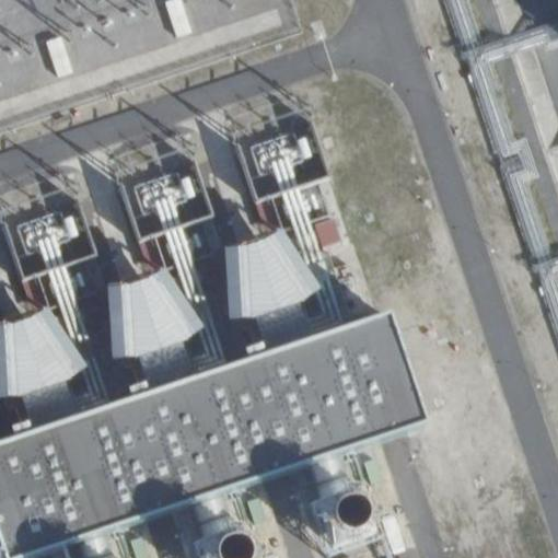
[(164,0),(161,1),(172,32),(187,27),(178,0),(164,0)]
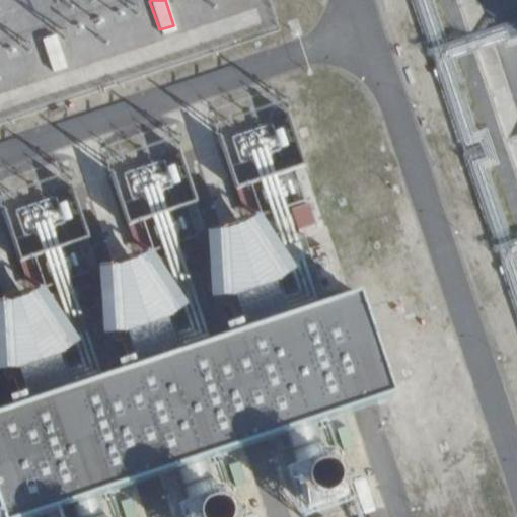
[(40,38),(48,65),(63,61),(54,33),(40,38)]
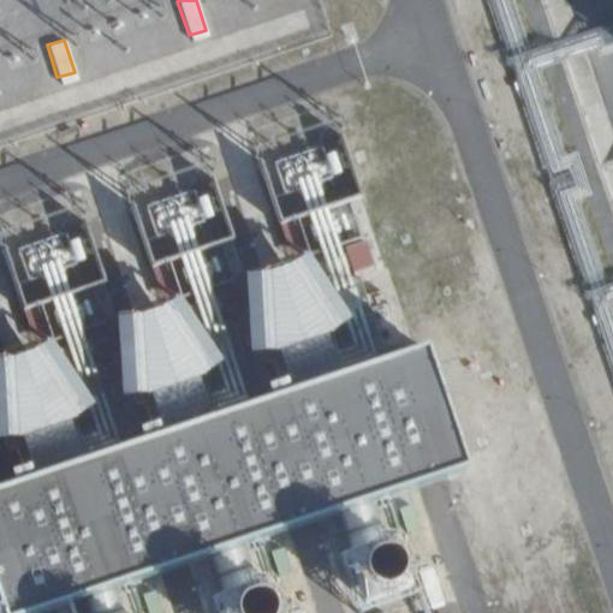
[(156,299),(129,225),(106,233),(132,308),(156,299)]
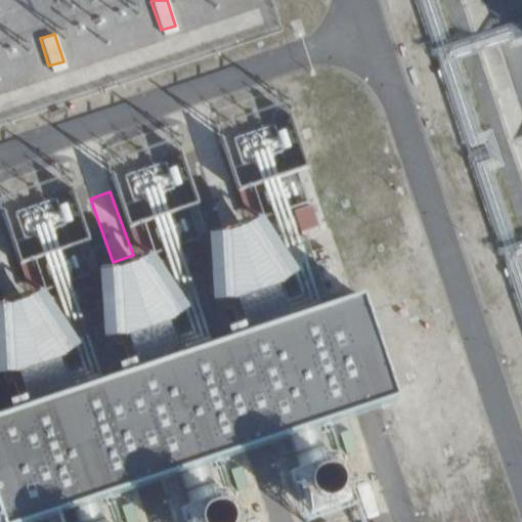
[(311,200),(292,205),(295,217),(314,213),(311,200)]
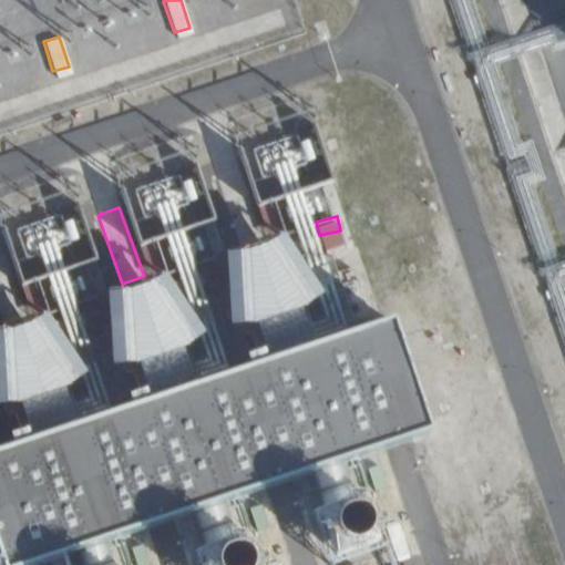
[(226,242),(232,314),(310,308),(305,236),(226,242)]
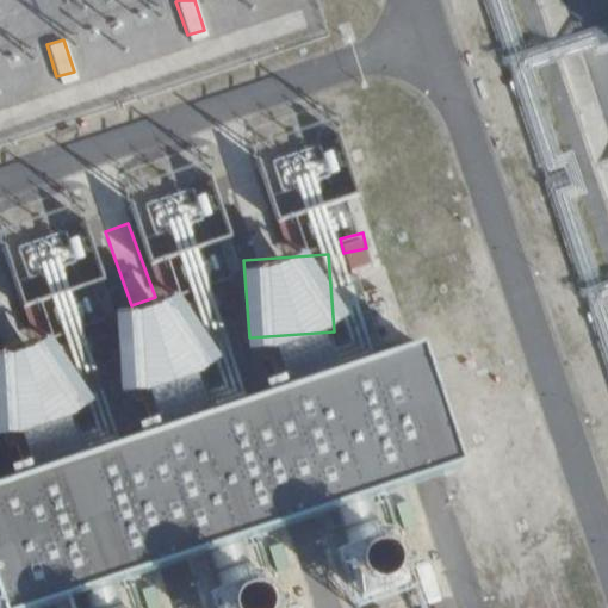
[(215,298),(240,291),(235,273),(210,280),(215,298)]
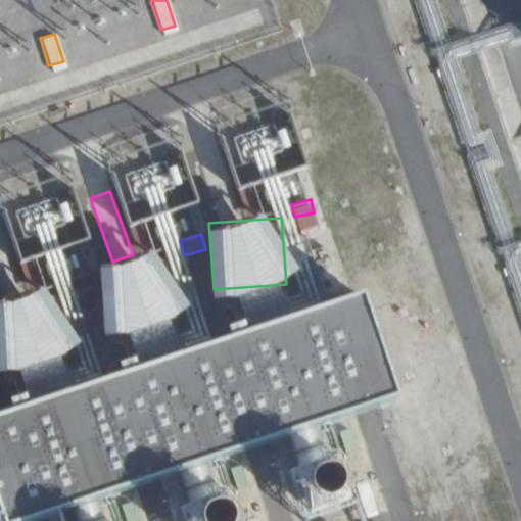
[(166,256),(100,259),(103,322),(198,317),(196,278),(167,279),(166,256)]
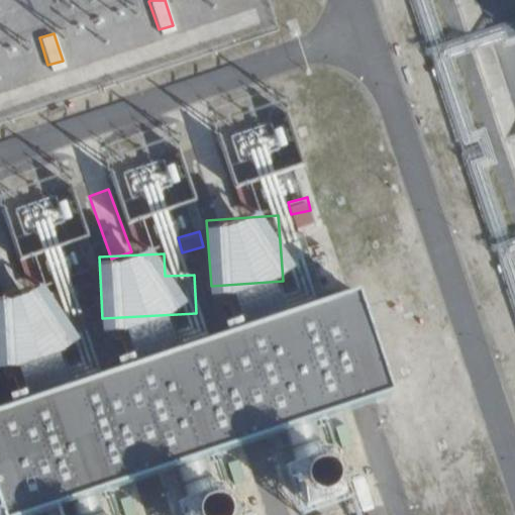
[(91,268),(71,274),(76,289),(95,282),(91,268)]
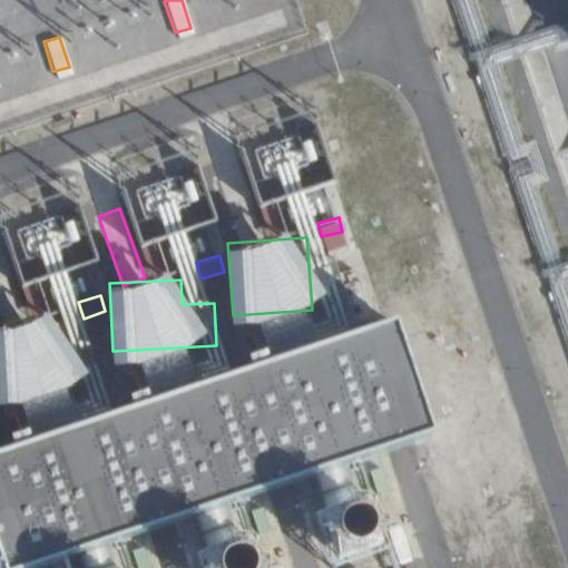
[(68,319),(0,323),(0,393),(74,389),(68,319)]
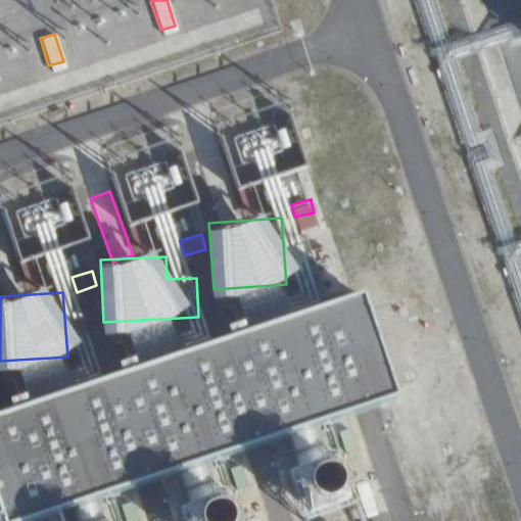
[(373,298),(0,396),(0,501),(5,520),(9,520),(65,507),(69,520),(114,520),(106,488),(179,469),(187,502),(233,489),(223,453),(283,436),(305,520),(357,506),(336,428),(345,425),(340,408),(397,392),(373,298)]
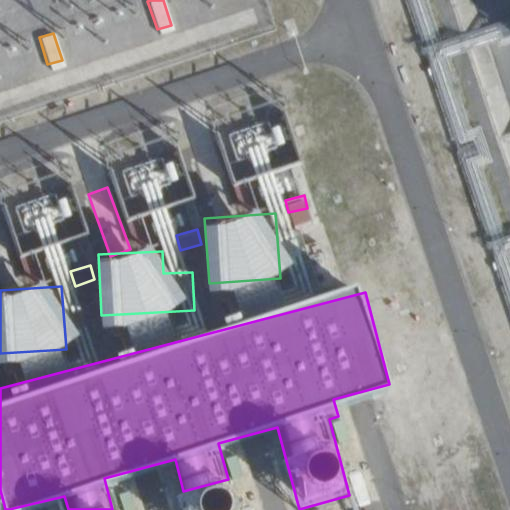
[(350,474),(357,504),(366,502),(360,472),(350,474)]
